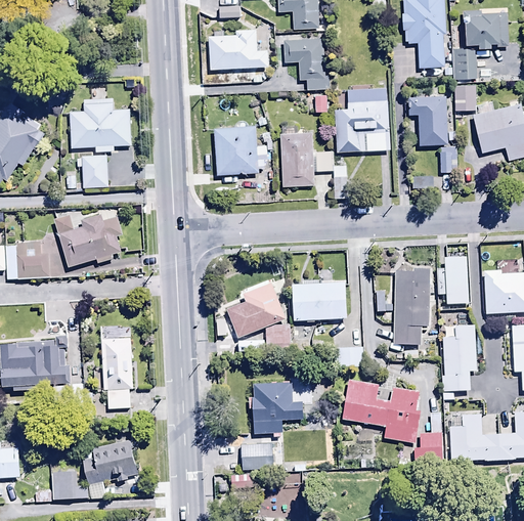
[(276,0),(278,12),(293,11),(294,30),(318,29),(316,0),(276,0)]
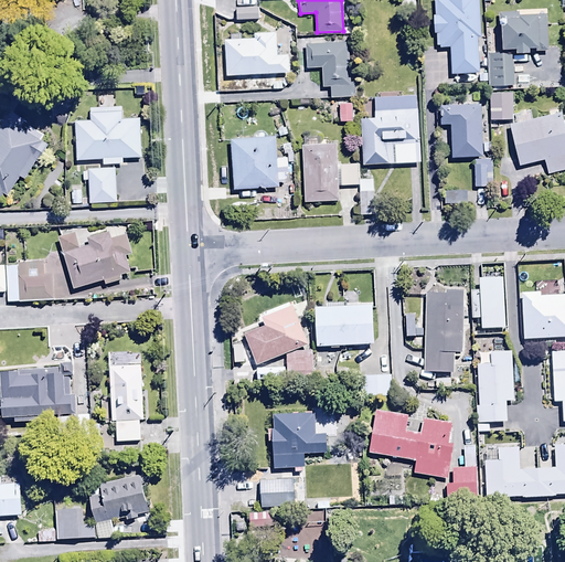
[(480,72),(477,0),(434,0),(435,13),(433,14),(434,32),(436,32),(437,46),(450,46),(451,73),(480,72)]
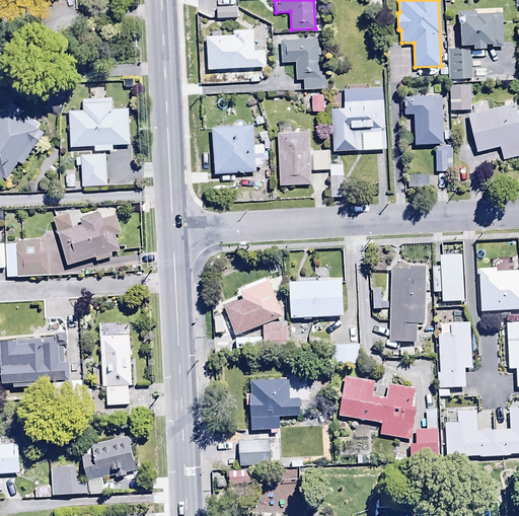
[(237,5),(217,5),(217,17),(237,17),(237,5)]
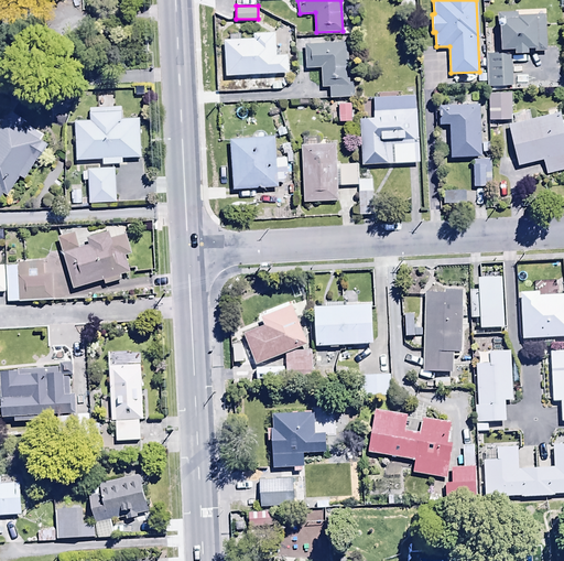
[(527,47),(532,47),(532,50),(545,50),(543,12),(519,13),(519,10),(498,11),(500,49),(514,47),(514,52),(527,52),(527,47)]
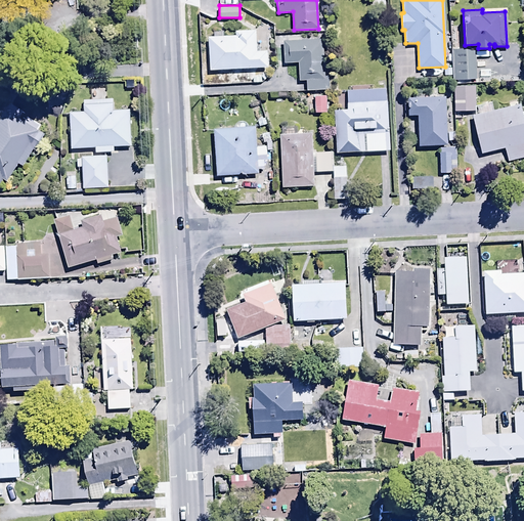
[(209,35),(209,69),(267,68),(267,49),(256,50),(255,29),(234,30),(234,34),(209,35)]
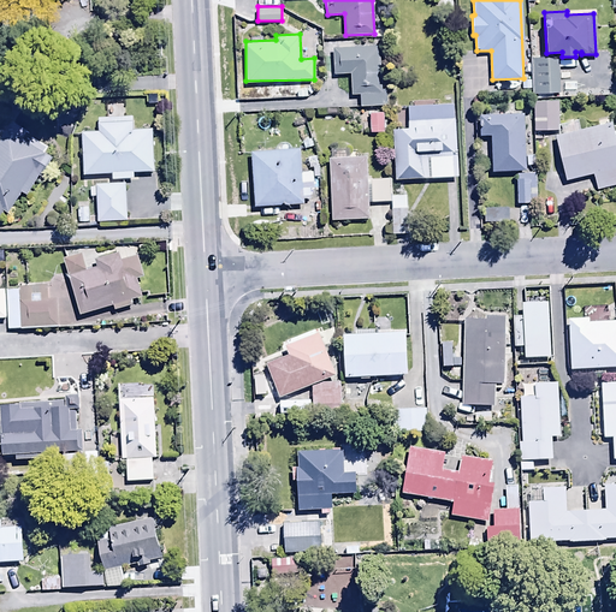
[(385,46),(333,46),(333,72),(350,72),(350,93),(360,93),(360,106),(386,105),(385,46)]
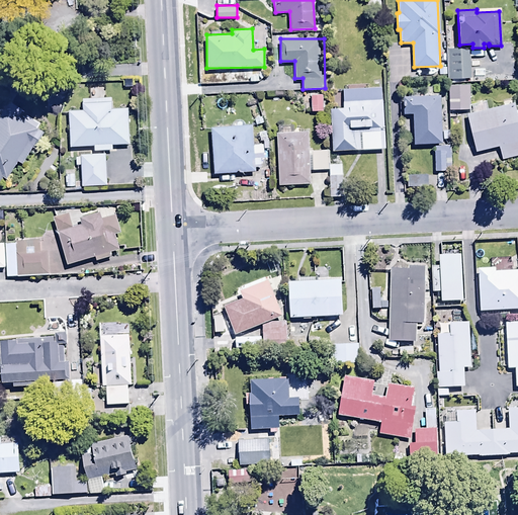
[(470,47),(447,48),(449,77),(471,76),(470,47)]
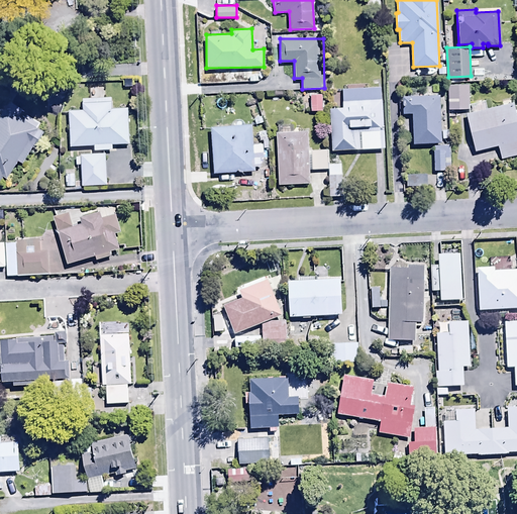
[(468,83),(447,83),(448,111),(469,110),(468,83)]
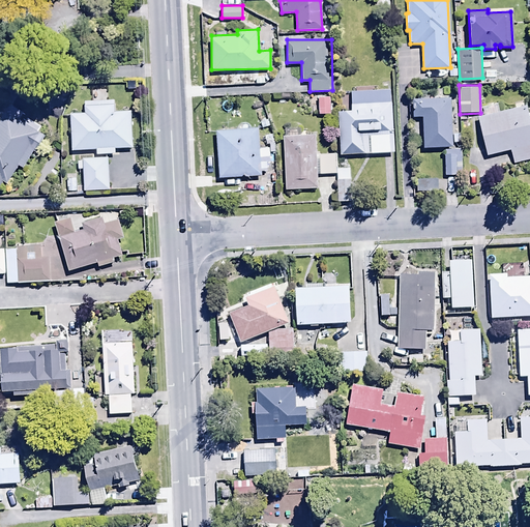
[(393,152),(391,87),(350,88),(350,109),(339,110),(340,154),(393,152)]
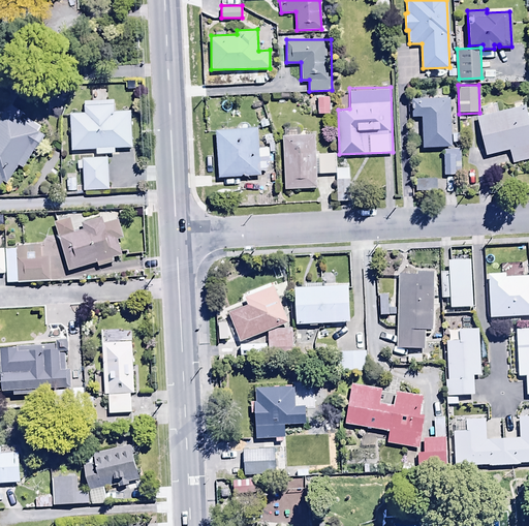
[(329,95),(317,95),(318,113),(330,112),(329,95)]
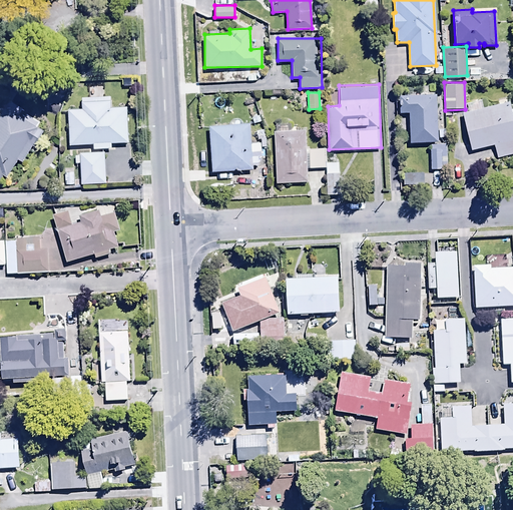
[(61,95),(51,93),(47,111),(56,113),(61,95)]
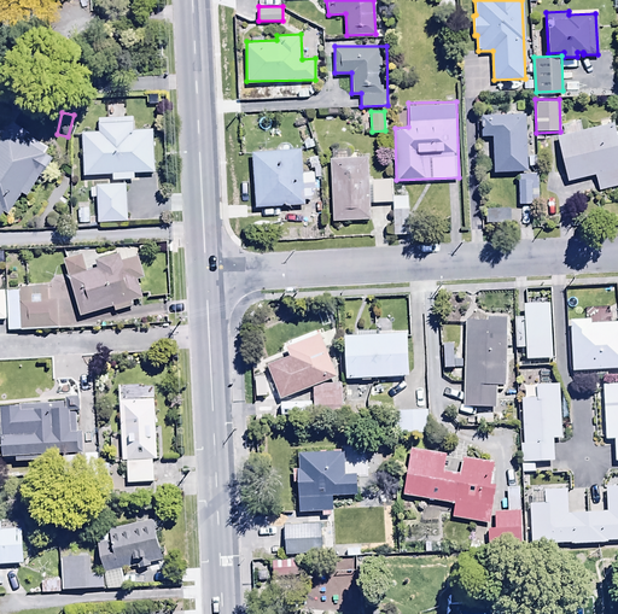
[(528,169),(526,112),(481,113),(482,136),(494,136),(495,170),(528,169)]
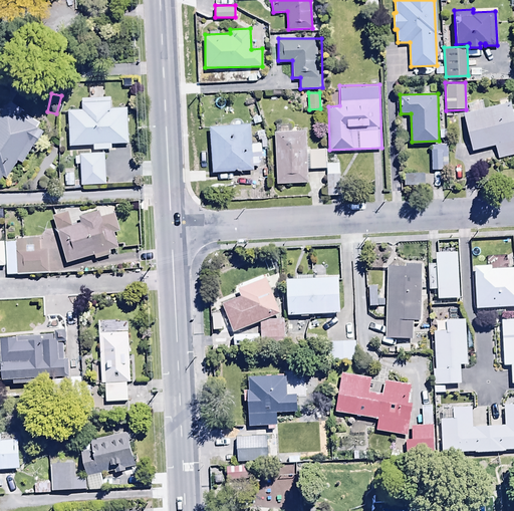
[(81,107),(67,108),(69,144),(92,144),(92,148),(111,147),(110,143),(127,142),(126,105),(109,105),(108,95),(81,96),(81,107)]
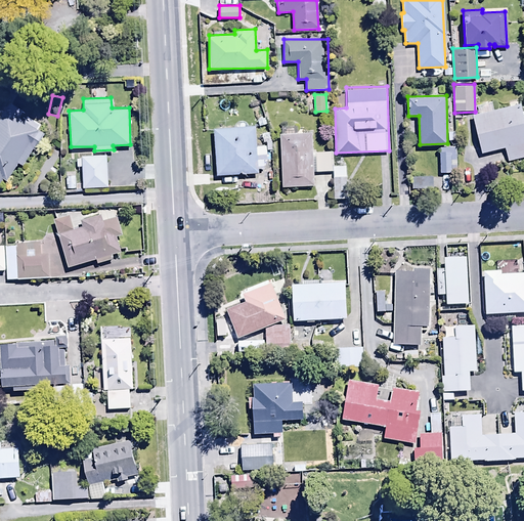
[(523,156),(523,123),(518,102),(493,111),(491,99),(476,102),(479,115),(470,117),(481,154),(505,146),(509,161),(523,156)]
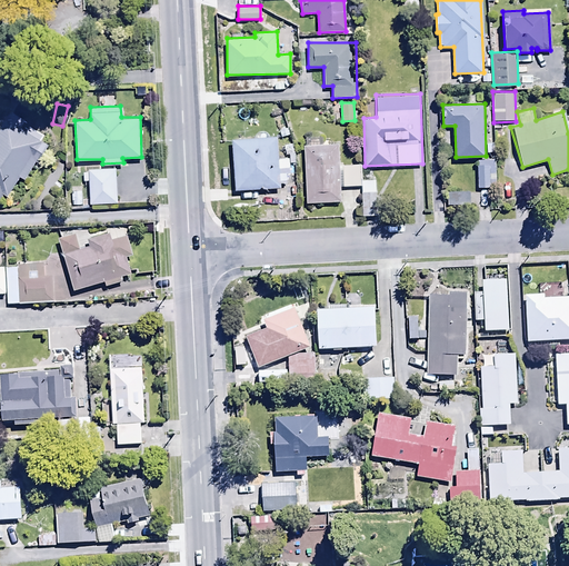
[(0,197),(3,192),(8,195),(19,177),(22,178),(36,157),(39,159),(48,145),(40,140),(45,132),(29,122),(25,129),(21,127),(25,120),(11,112),(8,118),(5,116),(0,122),(0,197)]
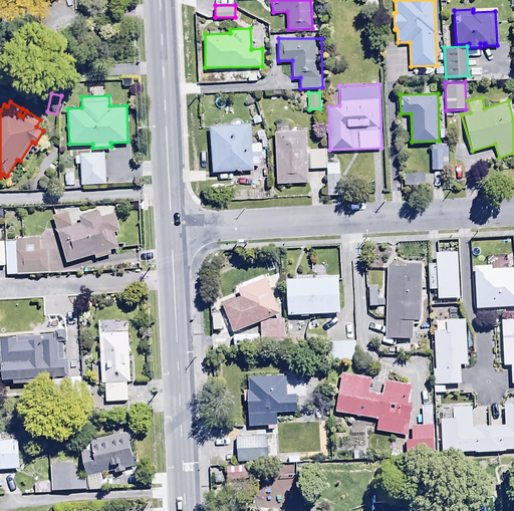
[(258,158),(264,157),(262,140),(252,140),(251,122),(209,124),(212,171),(253,169),(252,165),(259,165),(258,158)]
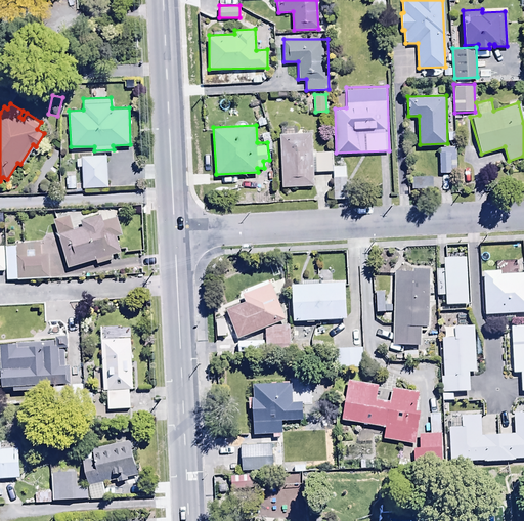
[(314,185),(312,125),(279,127),(281,186),(314,185)]
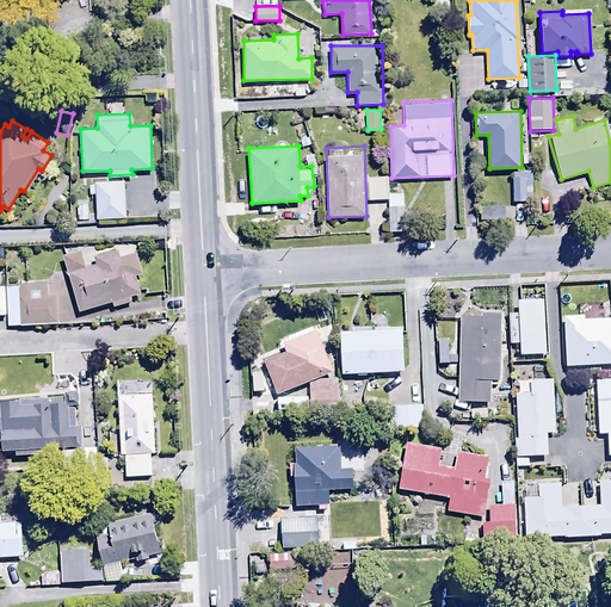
[(530,171),(512,171),(512,200),(531,200),(530,171)]
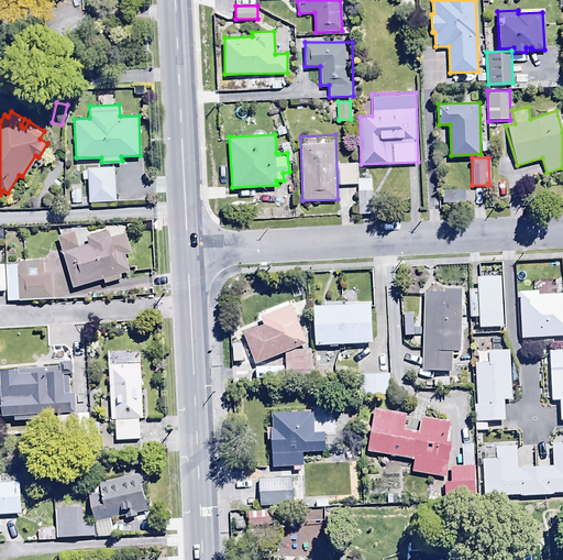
[(357,176),(357,161),(339,162),(339,183),(357,182),(357,176)]
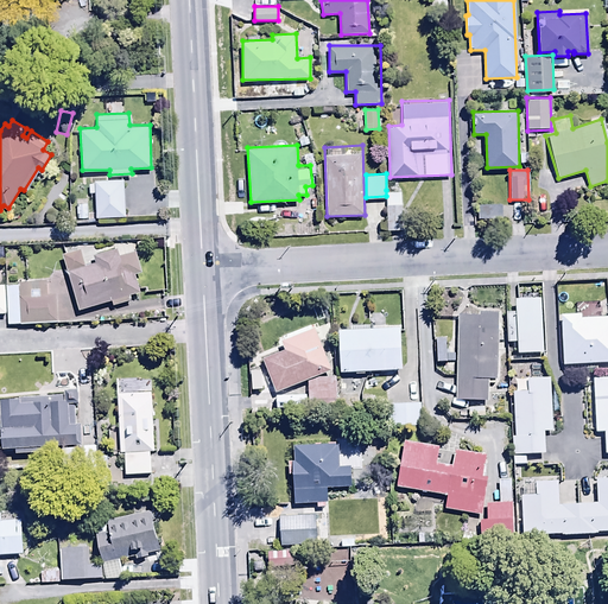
[(125,216),(122,179),(88,180),(89,192),(95,192),(96,217),(125,216)]
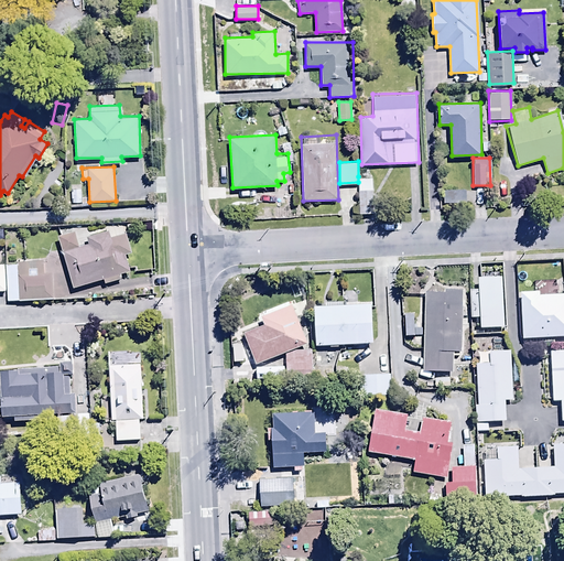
[(359,176),(358,176),(358,182),(359,213),(373,212),(372,176),(359,176)]
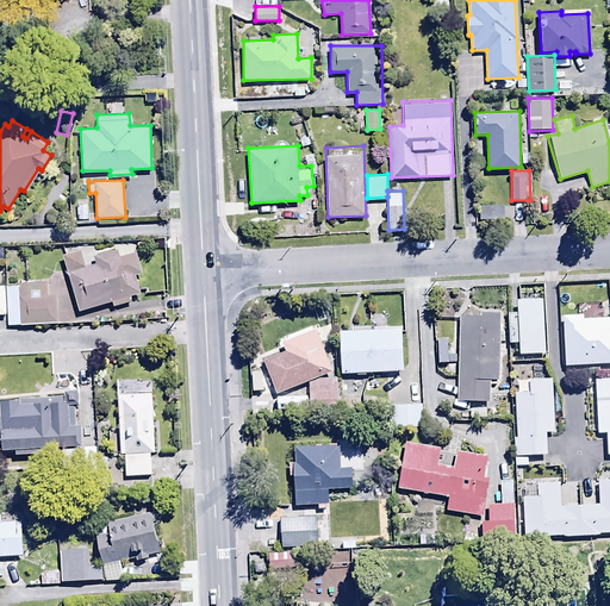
[(483,206),(484,218),(504,217),(504,205),(483,206)]
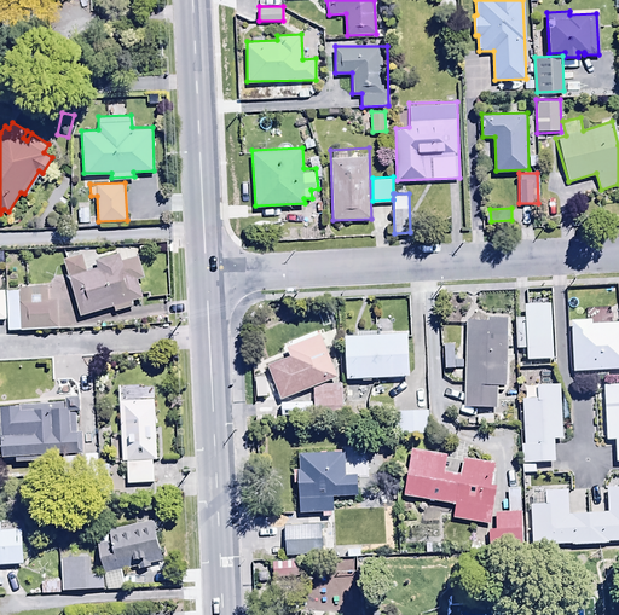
[(82,255),(64,260),(81,317),(114,307),(115,311),(144,302),(137,279),(145,277),(138,255),(121,261),(119,251),(94,259),(97,267),(87,271),(82,255)]
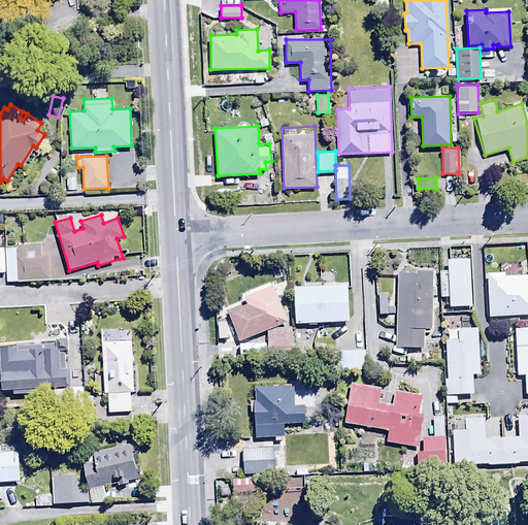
[(4,247),(5,272),(5,281),(50,280),(48,256),(40,256),(40,243),(17,243),(17,247),(4,247)]
